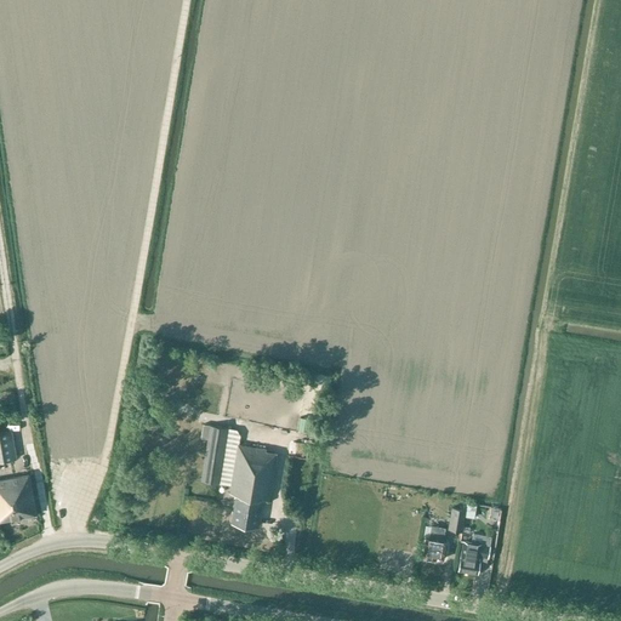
[(300,417),(296,440),(306,443),(309,419),(300,417)]
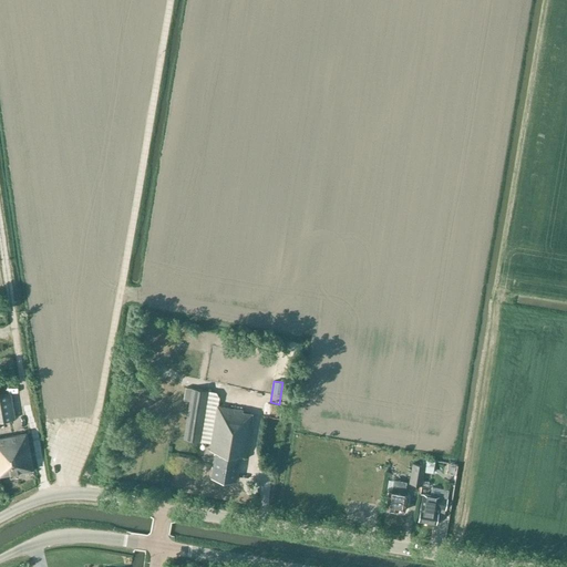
[(217,405),(207,403),(208,391),(192,388),(191,388),(185,387),(183,400),(189,401),(183,439),(199,442),(210,444),(209,450),(216,451),(212,476),(235,481),(239,455),(246,456),(254,414),(243,412),(243,410),(217,405)]
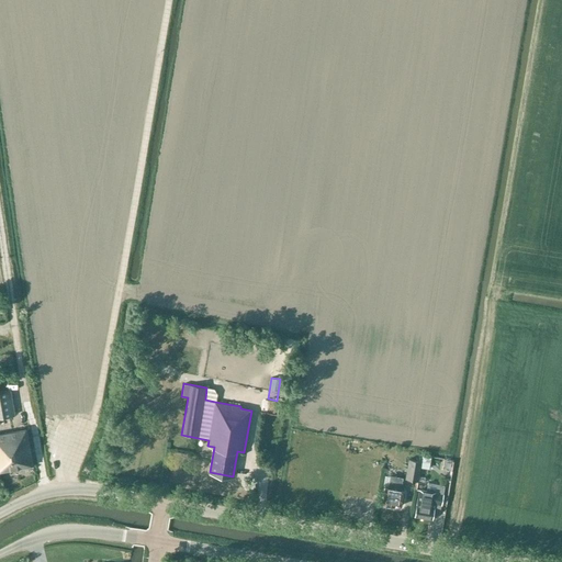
[(0,418),(14,416),(11,390),(0,392),(0,418)]
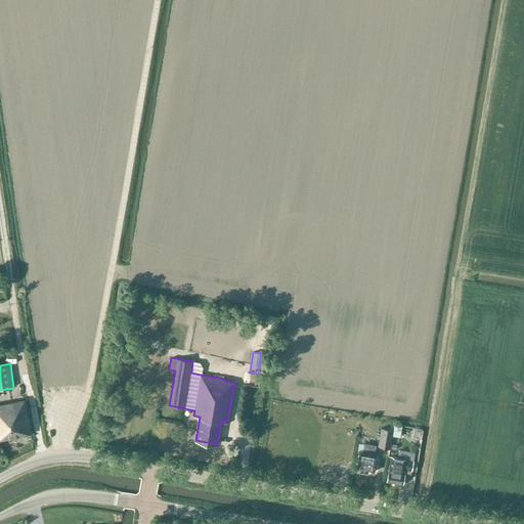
[(258,388),(259,381),(260,375),(248,373),(246,386),(258,388)]
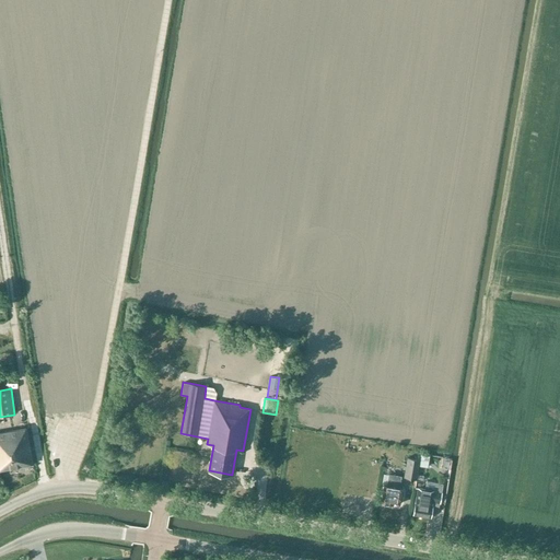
[(266,416),(265,423),(279,426),(280,417),(266,416)]
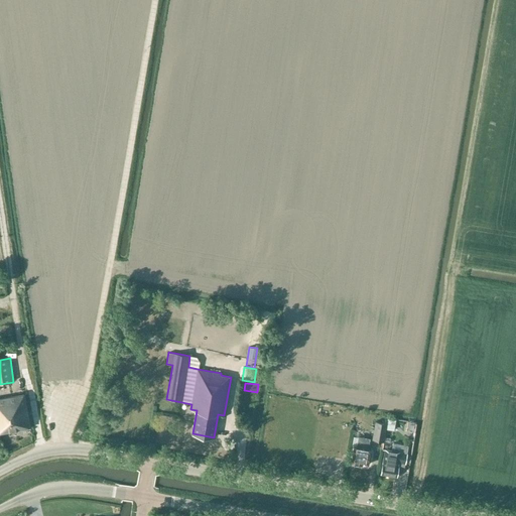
[(0,398),(0,432),(29,427),(24,394),(0,398)]
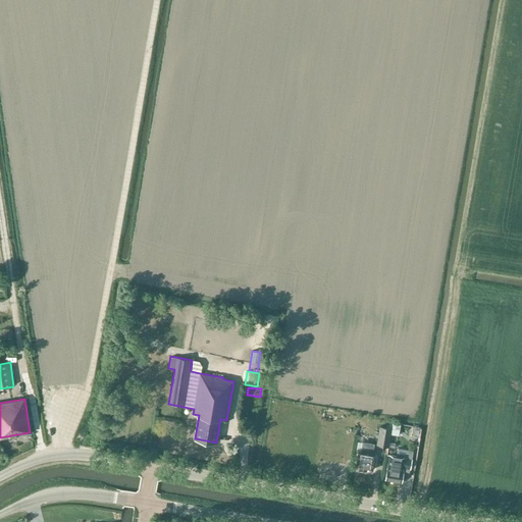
[(390,431),(390,434),(399,435),(401,424),(393,423),(392,428),(390,431)]
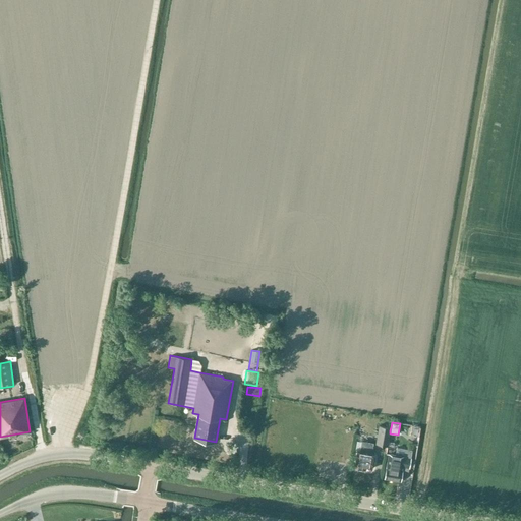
[(391,427),(385,426),(379,425),(375,444),(388,446),(390,433),(390,430),(391,427)]
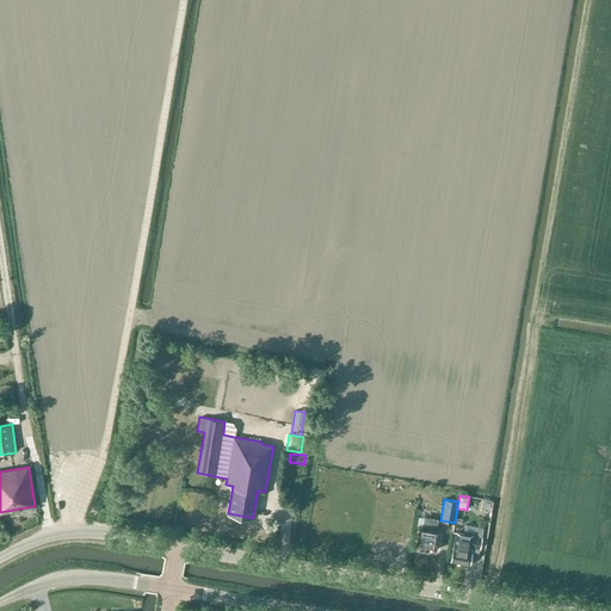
[(439,531),(436,531),(438,519),(424,517),(423,529),(419,528),(415,548),(427,550),(429,549),(436,550),(439,531)]
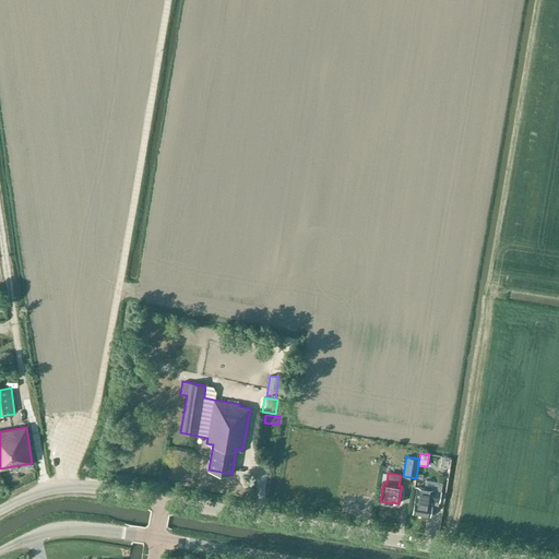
[(417,487),(413,513),(429,516),(432,501),(439,502),(442,480),(432,479),(430,489),(417,487)]
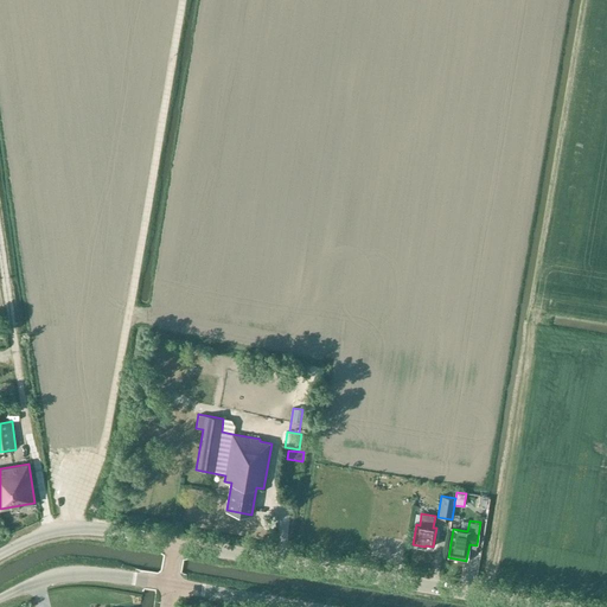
[(187,606),(199,606),(199,593),(187,593),(187,606)]
